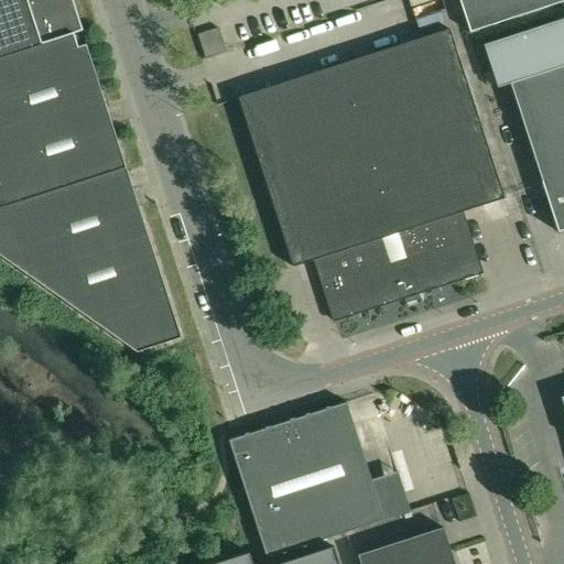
[(0,0),(0,256),(138,353),(183,338),(127,169),(87,45),(79,49),(74,34),(84,32),(73,0),(0,0)]
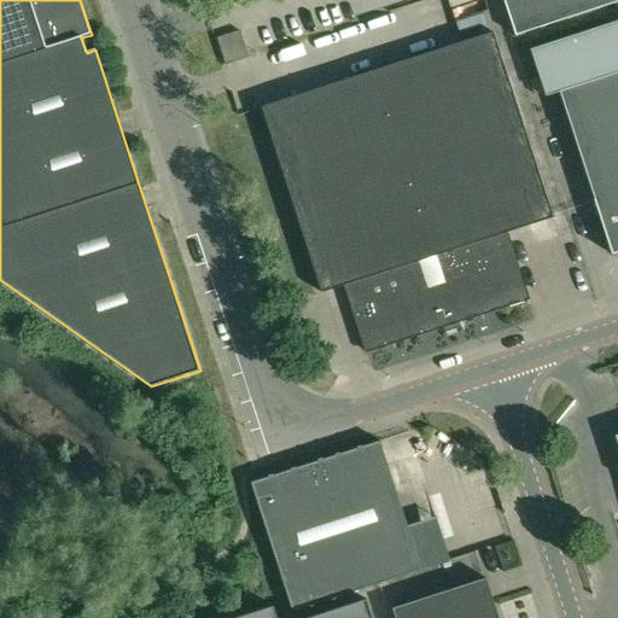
[(502,0),(514,36),(542,28),(532,0),(502,0)]
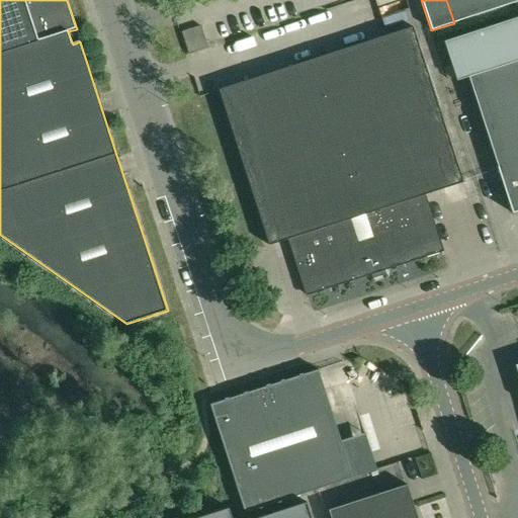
[(489,0),(446,0),(454,23),(493,10),(489,0)]
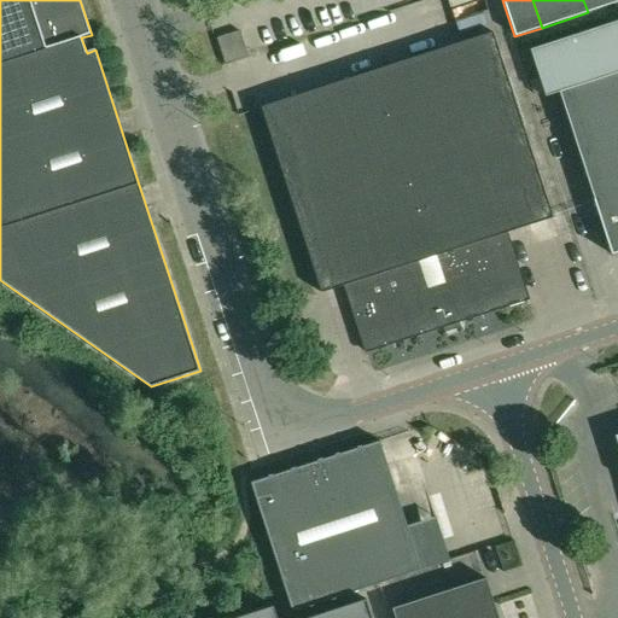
[(617,0),(583,0),(588,12),(617,3),(617,0)]
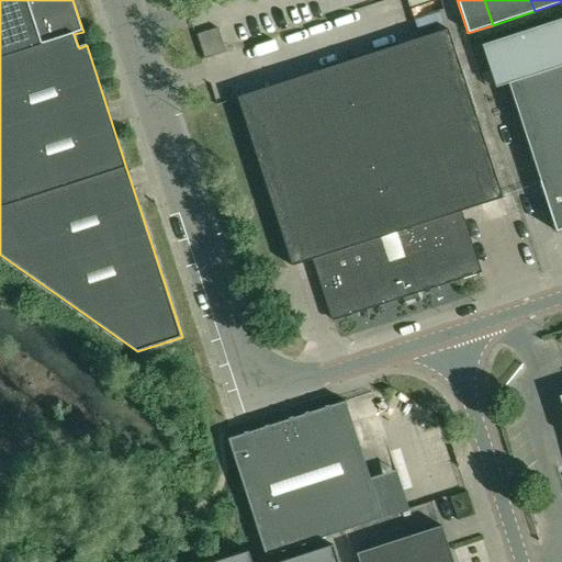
[(561,19),(484,45),(497,87),(508,83),(541,186),(557,232),(561,229),(561,19)]
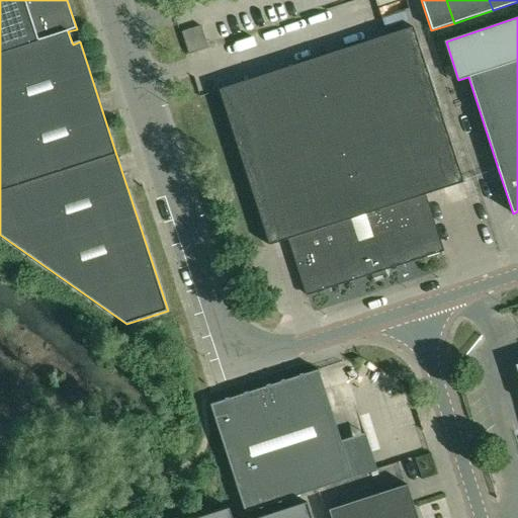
[(307,295),(371,274),(372,279),(386,275),(385,270),(443,251),(425,196),(463,183),(413,27),(220,90),(270,246),(288,240),(307,295)]
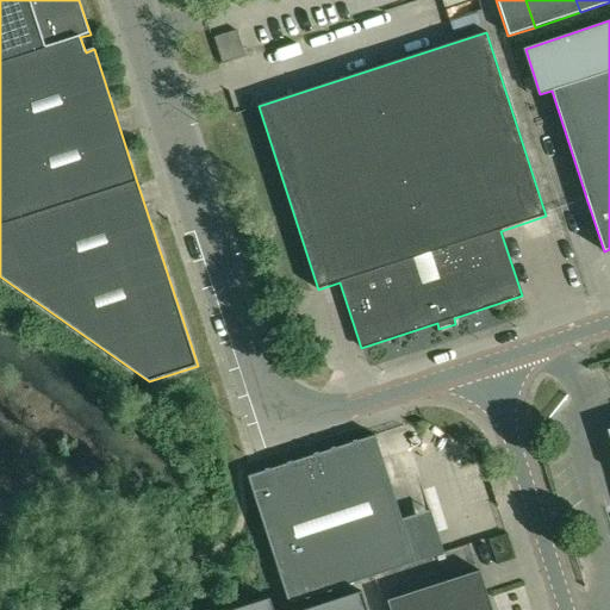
[(375,436),(316,455),(312,456),(353,584),(374,577),(416,564),(375,436)]
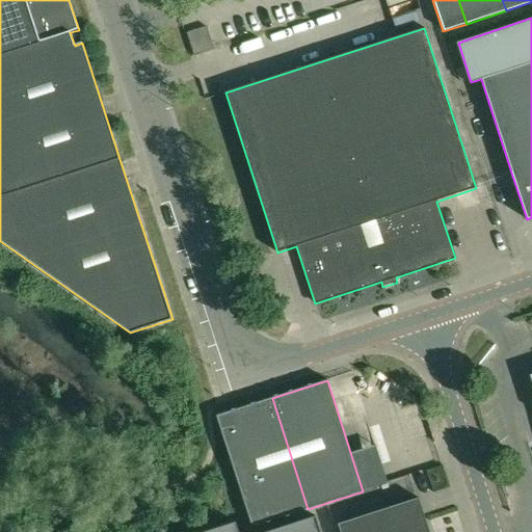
[(272,398),(259,403),(217,417),(246,507),(253,527),(308,509),(272,398)]
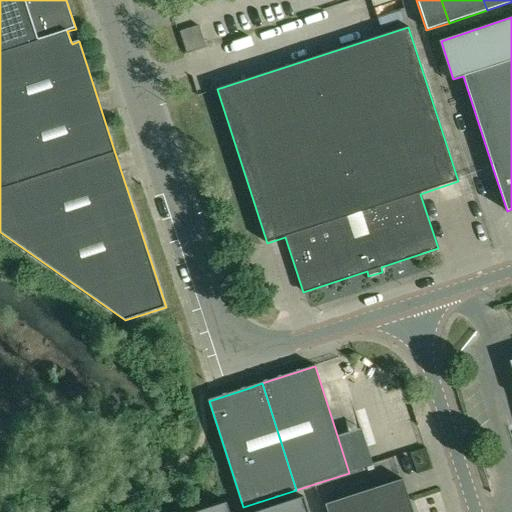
[(327,511),(413,511),(403,479),(325,505),(327,511)]
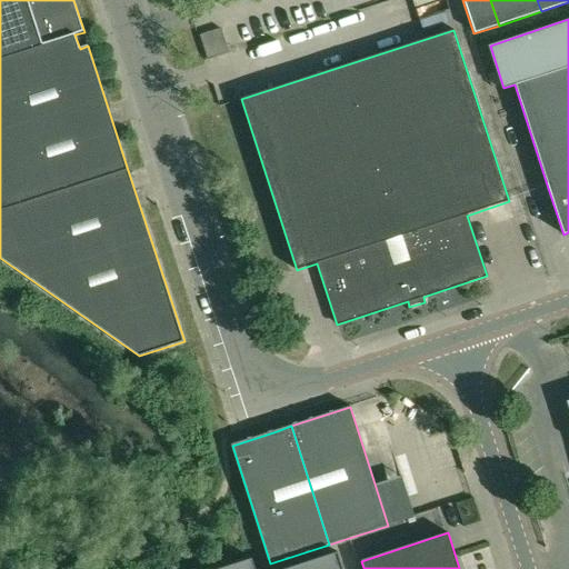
[(251,568),(249,559),(217,568),(339,568),(335,552),(283,568),(251,568)]
